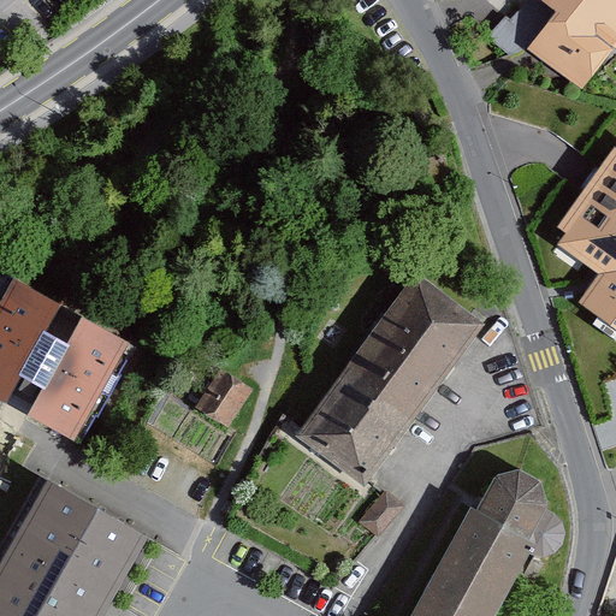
[(529,48),(582,88),(614,46),(615,47),(615,45),(615,0),(531,0),(513,23),(507,17),(489,37),(508,54),(510,57),(529,48)]
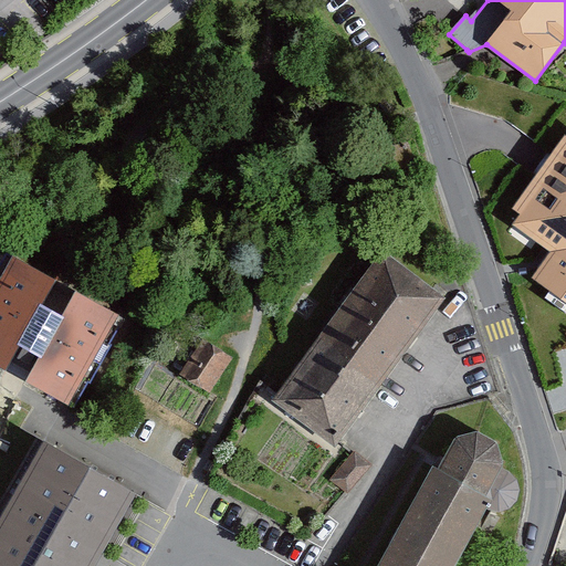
[(565,303),(565,137),(513,210),(520,215),(512,226),(551,252),(537,271),(532,279),(551,292),(565,303)]
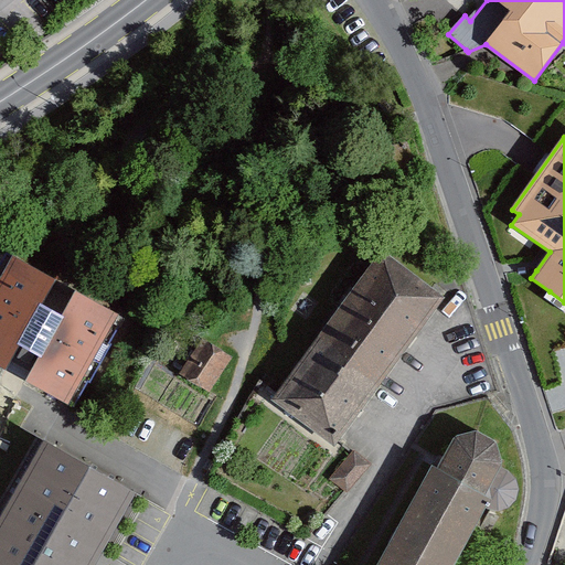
[(438,300),(382,258),(333,323),(390,365),(438,300)]
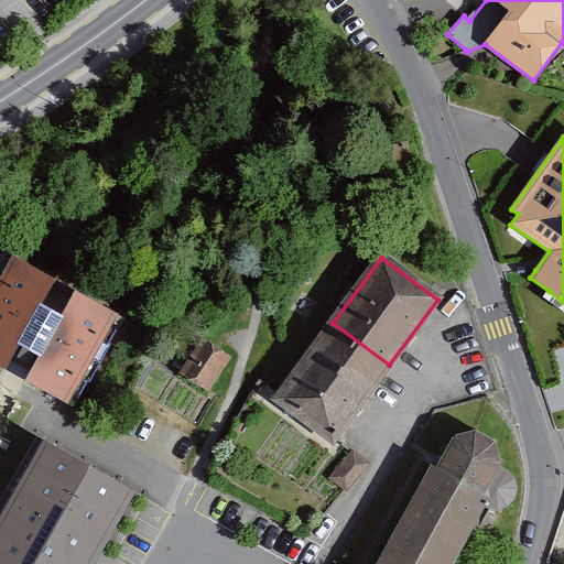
[(117,323),(0,259),(0,361),(18,371),(71,401),(117,323)]
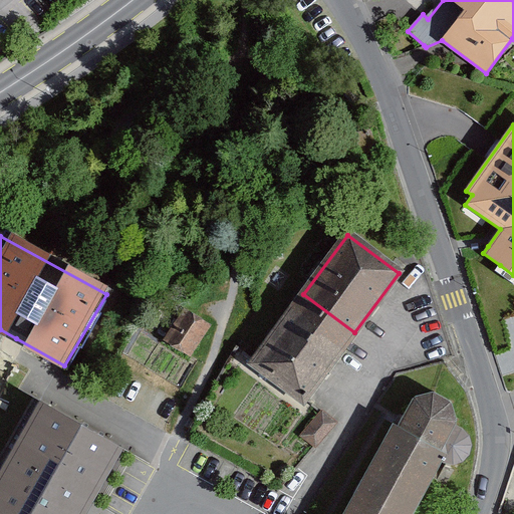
[(252,362),(303,401),(354,332),(303,294),(252,362)]
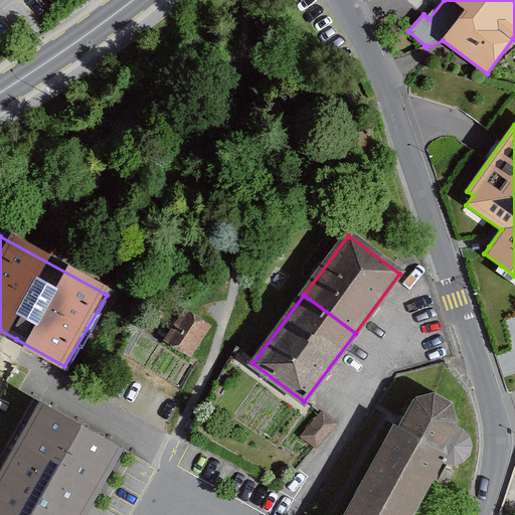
[(190,357),(209,327),(185,311),(165,342),(190,357)]
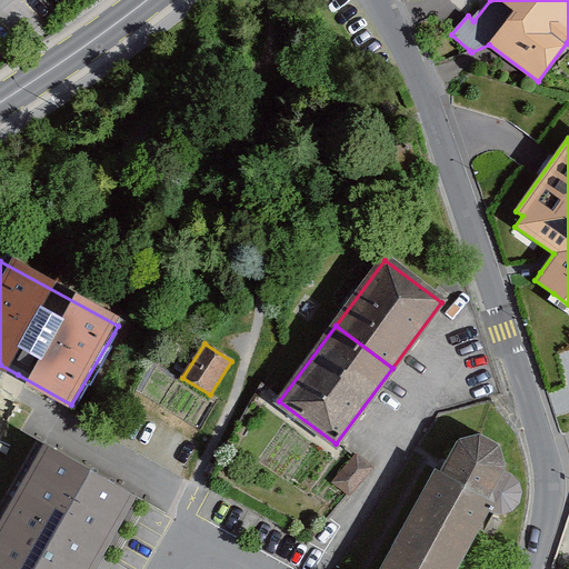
[(380,568),(457,568),(488,511),(491,512),(493,512),(501,515),(511,512),(520,503),(522,493),(520,482),(512,475),(505,470),(506,468),(499,445),(481,435),(480,436),(458,441),(443,467),(441,471),(436,469),(380,568)]
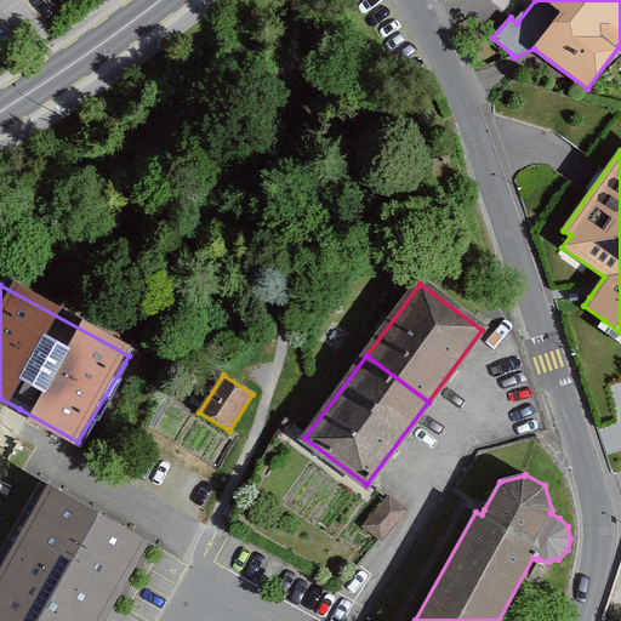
[(144,539),(52,486),(0,576),(0,620),(97,620),(100,620),(144,539)]
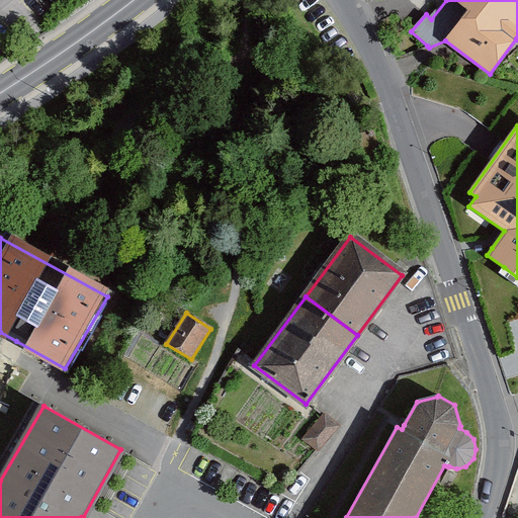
[(338,425),(325,414),(324,415),(304,439),(317,450),(338,425)]
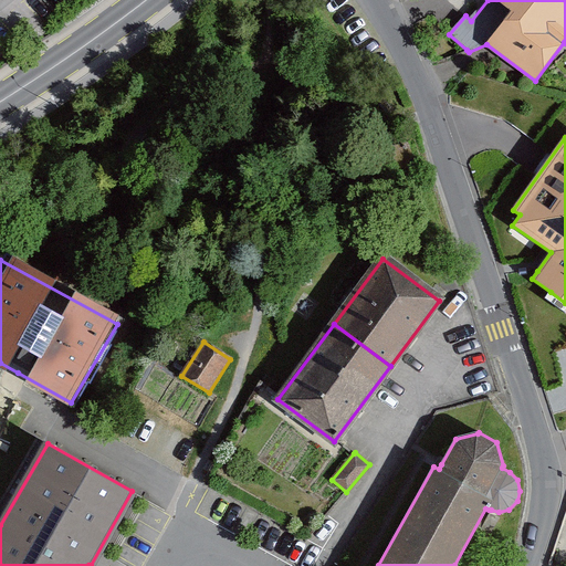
All buildings are outlined.
